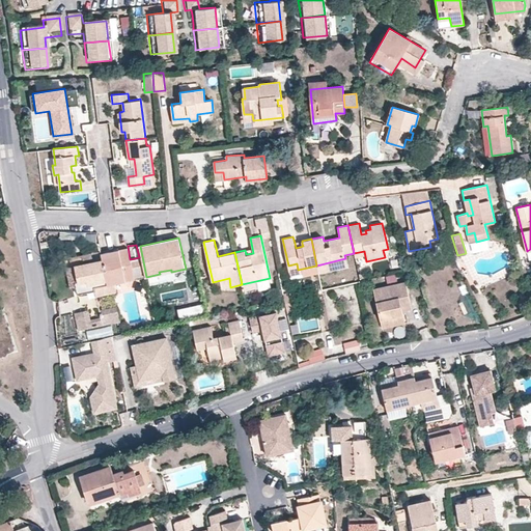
[(79,283),(75,284),(78,295),(95,291),(96,296),(116,291),(115,284),(134,280),(128,248),(101,253),(102,259),(75,266),(79,283)]
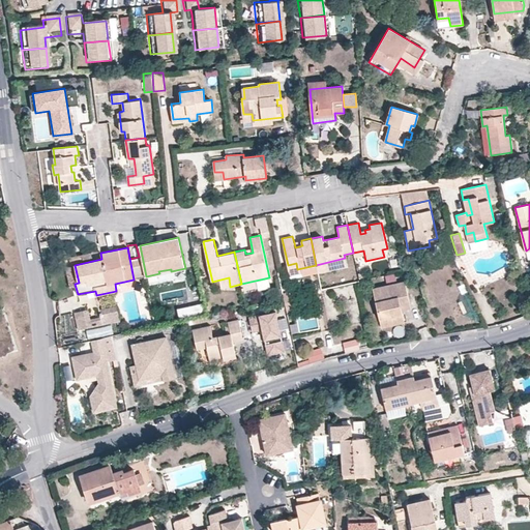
[(406,281),(373,288),(380,322),(404,317),(401,302),(410,301),(406,281)]
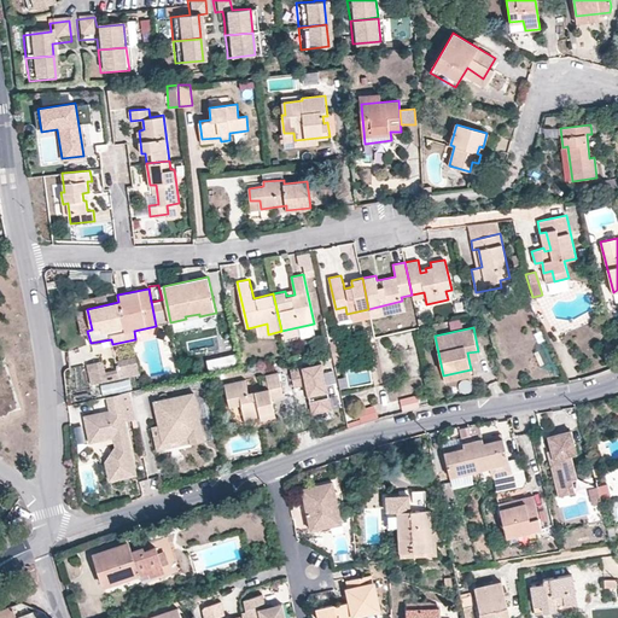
[(342,344),(331,348),(332,355),(344,353),(342,344)]
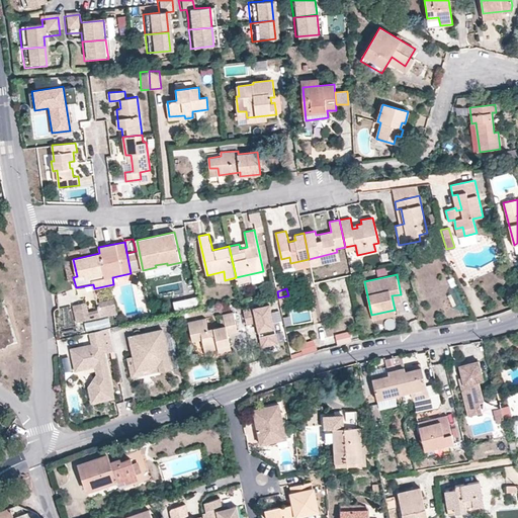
[(172,301),(174,310),(198,305),(197,296),(172,301)]
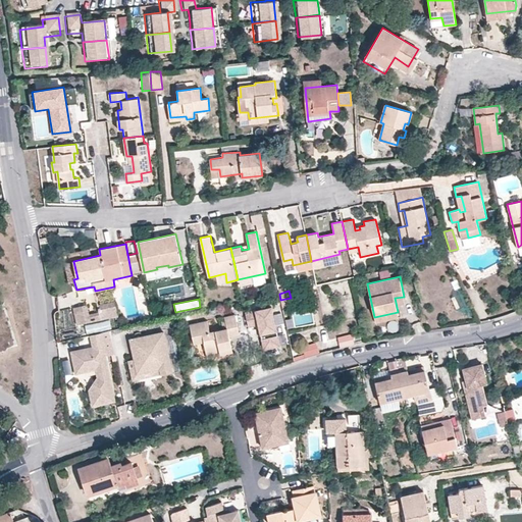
[(97,304),(101,319),(118,315),(114,301),(97,304)]
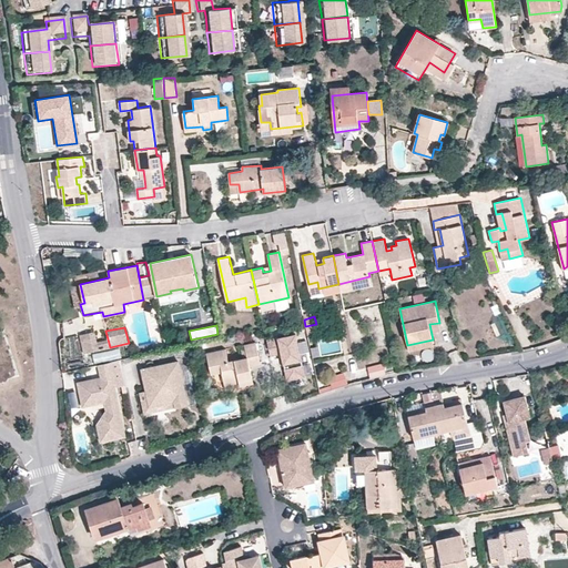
[(3,330),(0,330),(0,382),(18,377),(3,330)]
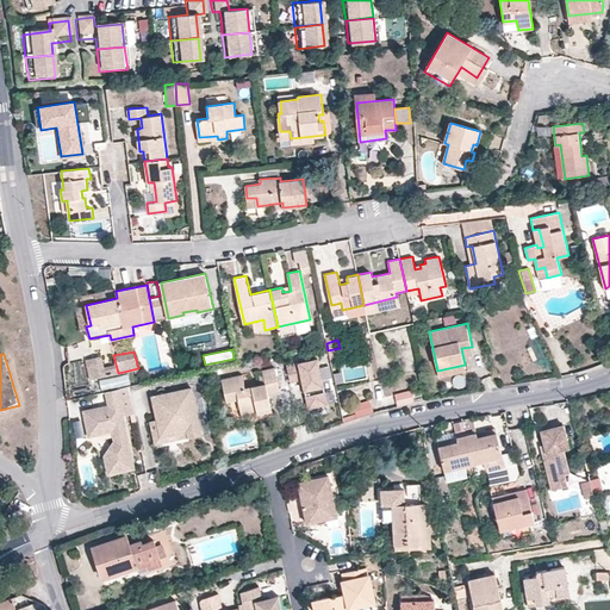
[(86,360),(91,380),(106,377),(101,356),(86,360)]
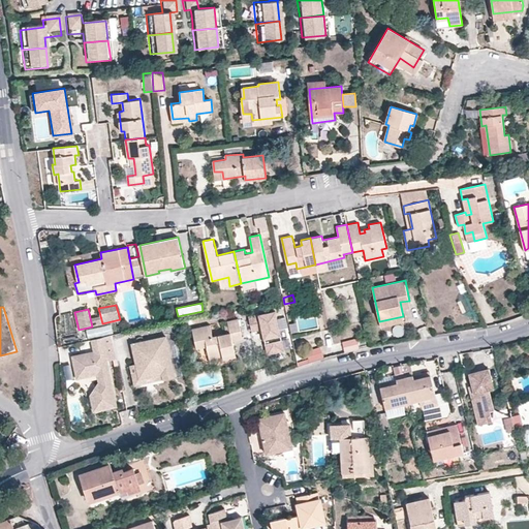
[(248,316),(251,331),(261,329),(268,353),(283,349),(275,311),(248,316)]
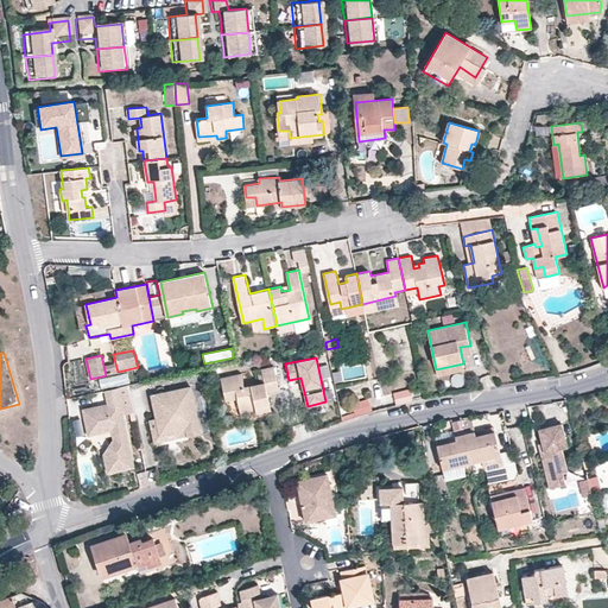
[(242,373),(221,378),(227,400),(238,398),(240,410),(270,403),(267,392),(279,388),(274,366),(263,369),(265,381),(245,386),(242,373)]
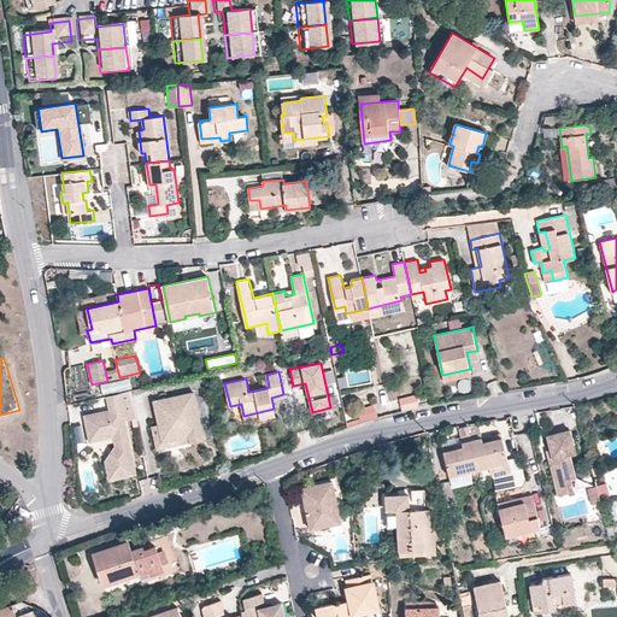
[(194,393),(154,401),(163,441),(189,435),(191,442),(204,440),(194,393)]
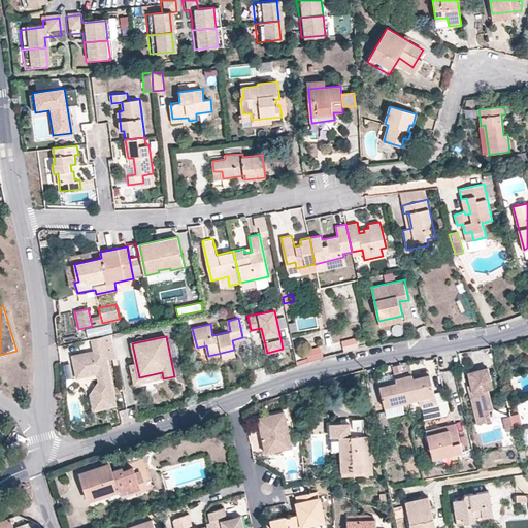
[(343,353),(358,348),(355,337),(340,341),(343,353)]
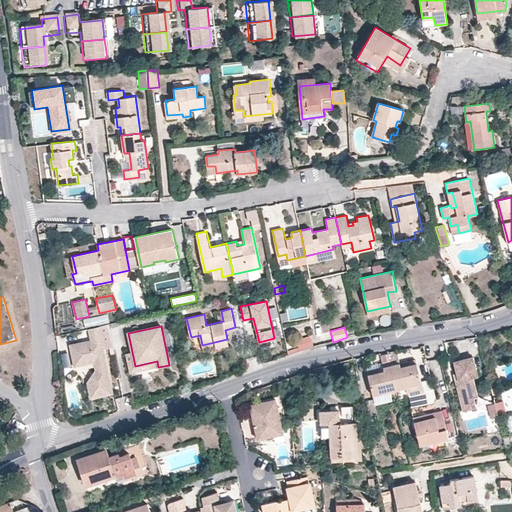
[(311,336),(297,340),(300,351),(314,346),(311,336)]
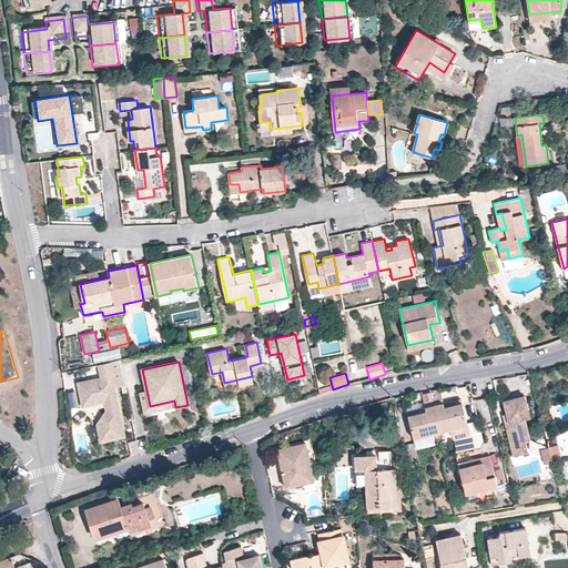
[(94,379),(79,384),(84,407),(97,404),(99,398),(105,402),(108,411),(99,423),(103,439),(121,435),(125,427),(115,386),(102,378),(99,383),(94,379)]
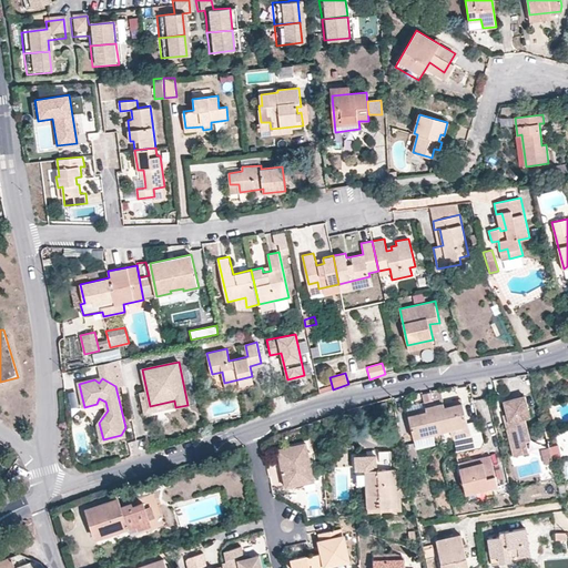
[(525,397),(504,403),(509,423),(506,428),(514,458),(528,454),(525,442),(523,443),(519,433),(526,430),(523,419),(530,417),(525,397)]
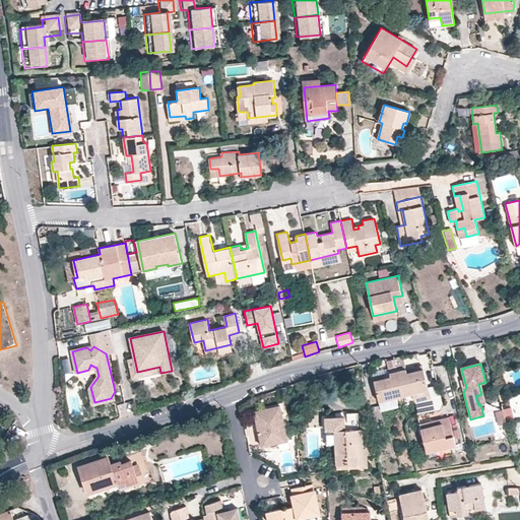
[(406,368),(397,370),(403,396),(412,393),(414,401),(430,397),(424,368),(407,372),(406,368)]
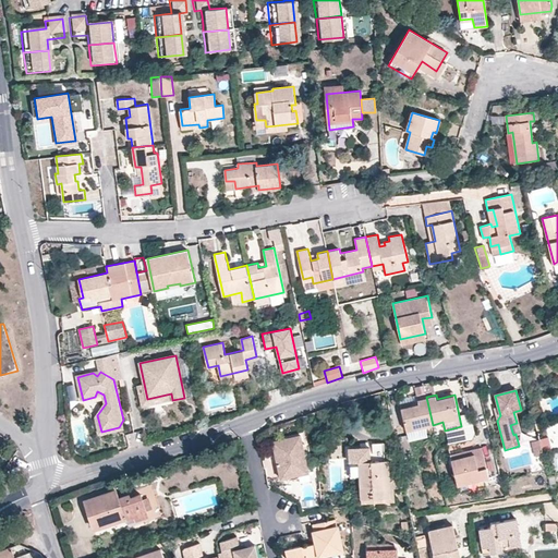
[(433,425),(426,397),(417,399),(419,403),(401,407),(409,439),(427,435),(425,426),(433,425)]
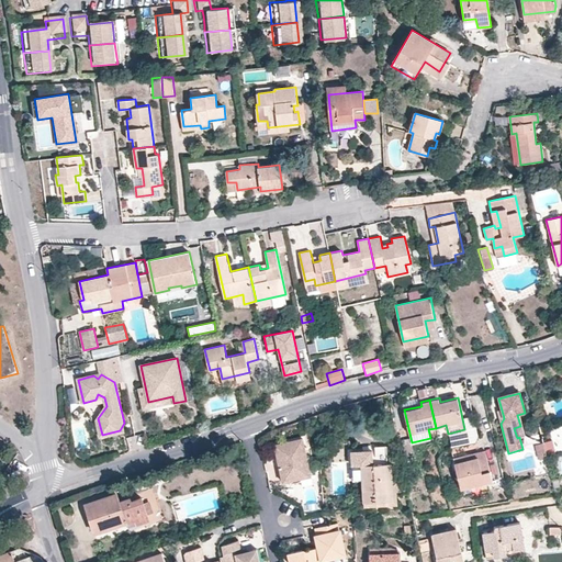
[(361,408),(359,401),(346,405),(348,413),(361,408)]
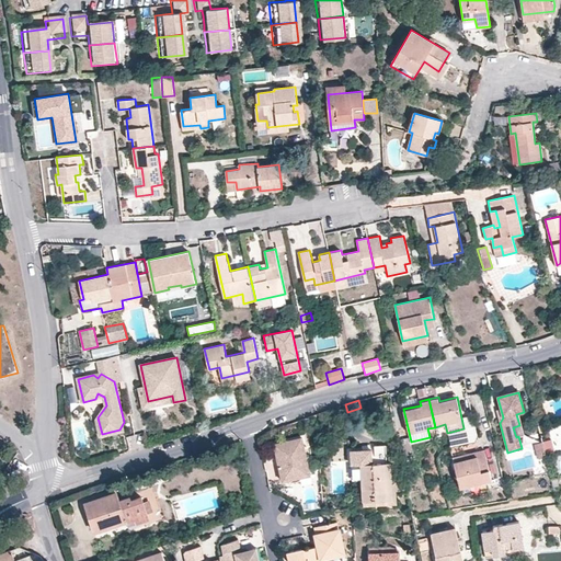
[(301,437),(273,445),(276,459),(279,458),(286,481),(310,474),(301,437)]
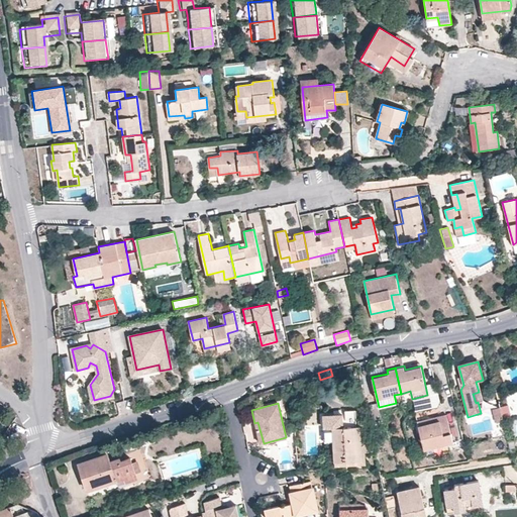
[(494,421),(511,417),(508,405),(492,408),(494,421)]
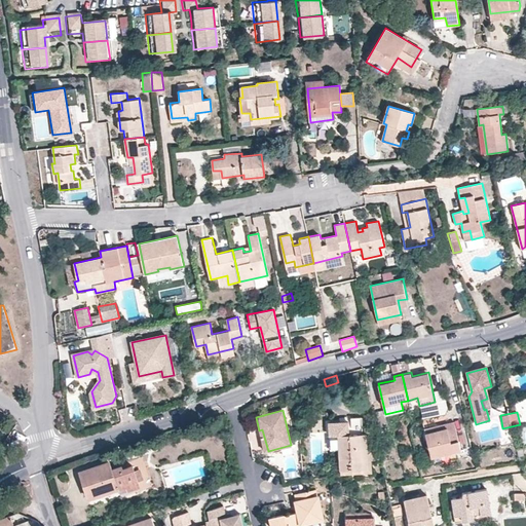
[(348,421),(329,422),(330,435),(338,435),(339,437),(339,449),(340,468),(368,467),(366,433),(363,434),(362,416),(351,417),(351,426),(348,426),(348,421)]
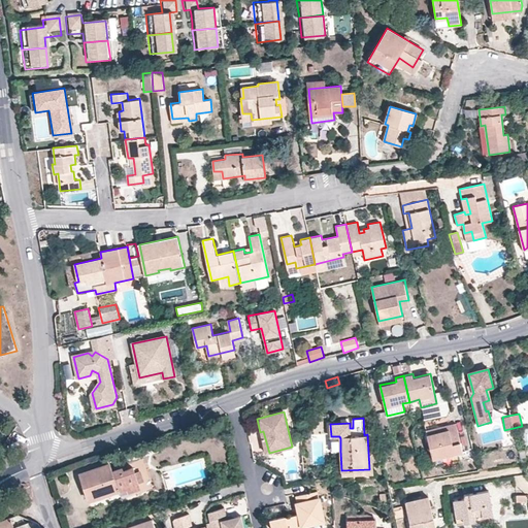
[(456,422),(448,425),(450,428),(427,434),(433,459),(463,452),(456,422)]
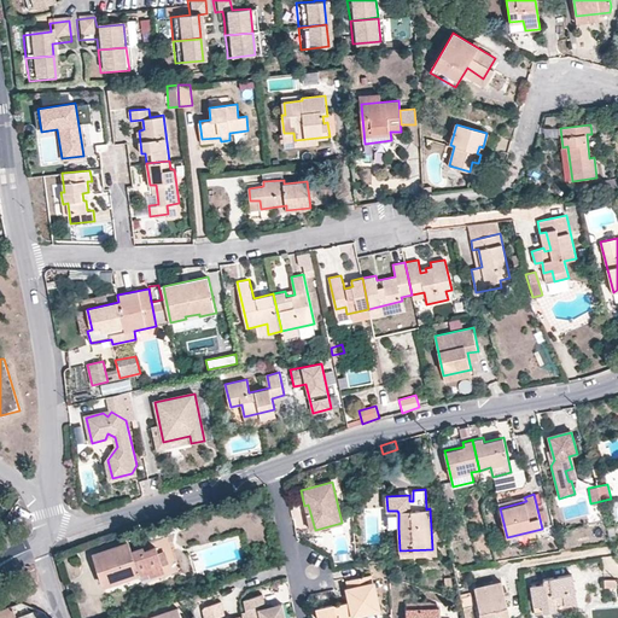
[(398,528),(398,513),(388,513),(388,529),(398,528)]
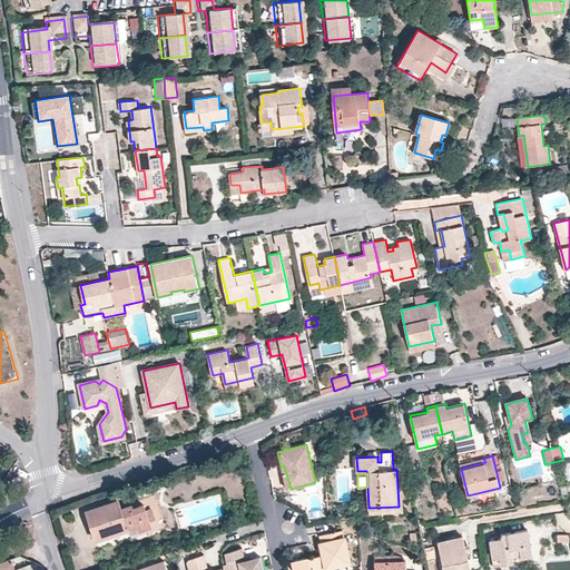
[(119,499),(87,510),(97,540),(129,529),(130,533),(153,526),(150,521),(156,519),(153,508),(147,510),(145,503),(124,511),(119,499)]
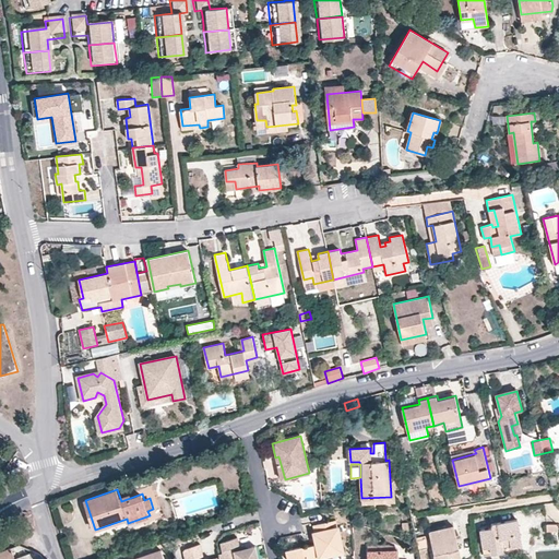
[(179,498),(173,500),(178,516),(185,514),(179,498)]
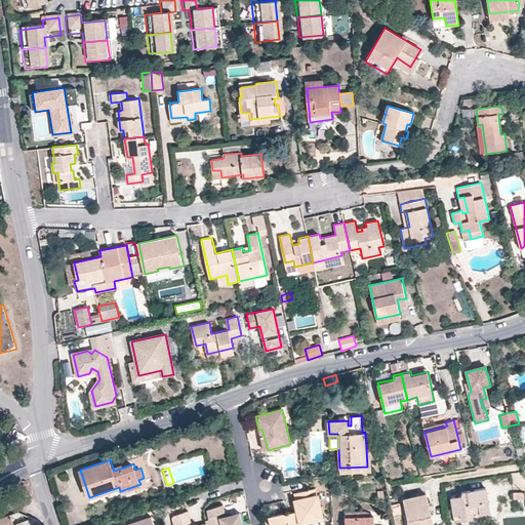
[(463,495),(451,496),(455,520),(473,517),(472,511),(480,510),(480,513),(490,512),(486,487),(462,491),(463,495)]
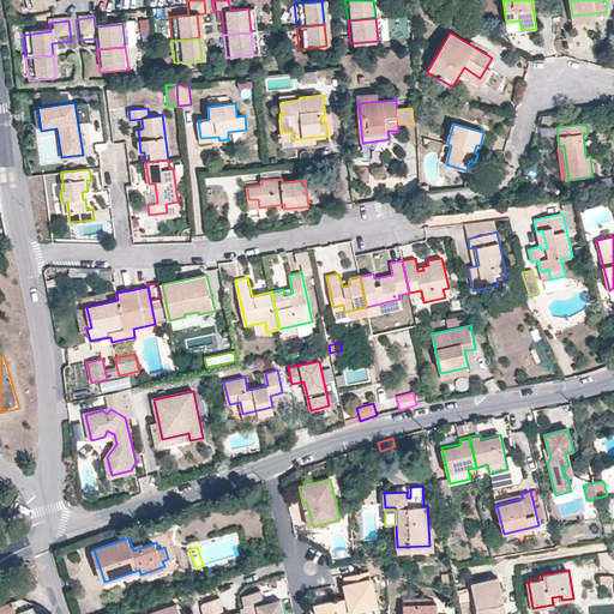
[(377,605),(369,571),(348,576),(350,590),(347,591),(348,597),(335,600),(331,600),(313,605),(314,613),(351,613),(351,611),(377,605)]
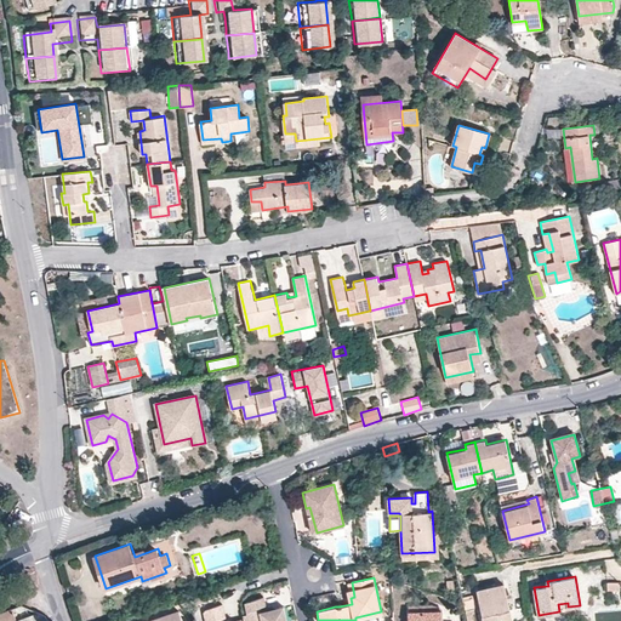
[(503,584),(477,590),(484,620),(507,620),(505,610),(510,609),(507,599),(513,598),(512,592),(506,593),(503,584)]
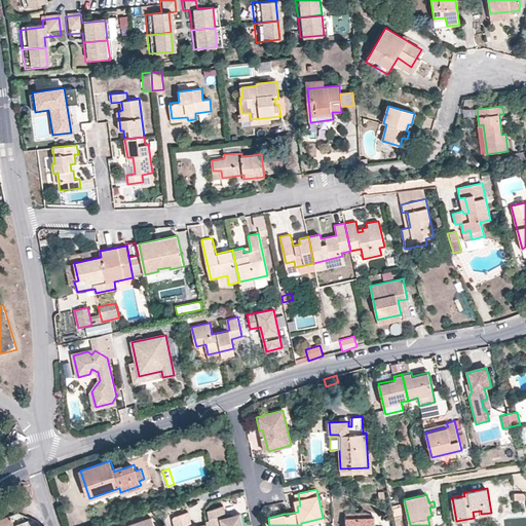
[(210,520),(207,521),(207,524),(207,525),(242,525),(240,514),(226,517),(226,514),(223,506),(208,510),(210,520)]
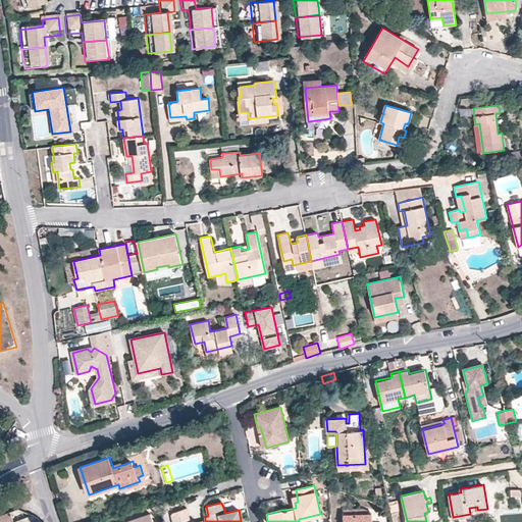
[(349,508),(343,509),(344,521),(372,521),(372,512),(349,513),(349,508)]
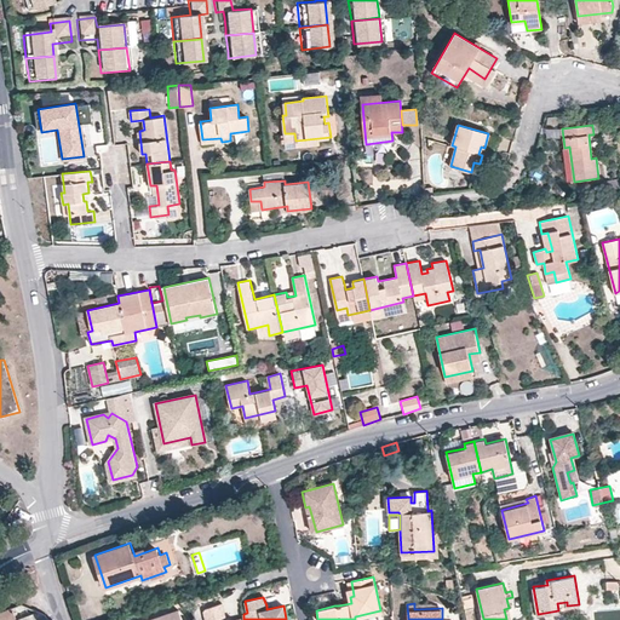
[(208,607),(205,613),(206,619),(244,619),(244,618),(233,619),(224,619),(227,616),(223,604),(208,607)]
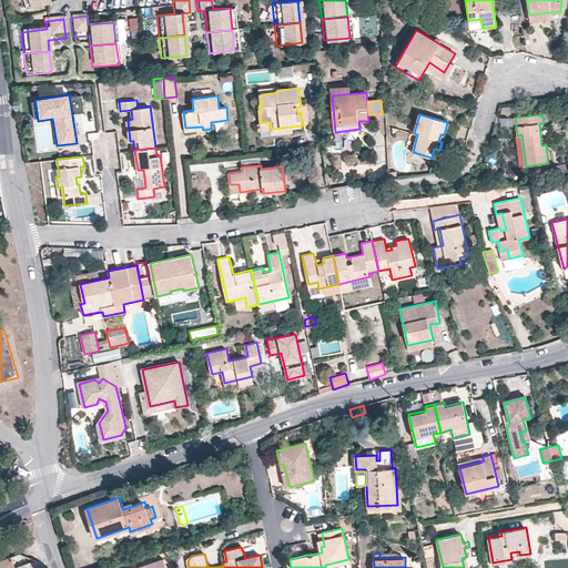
[(17,567),(12,557),(0,561),(0,567),(17,567)]
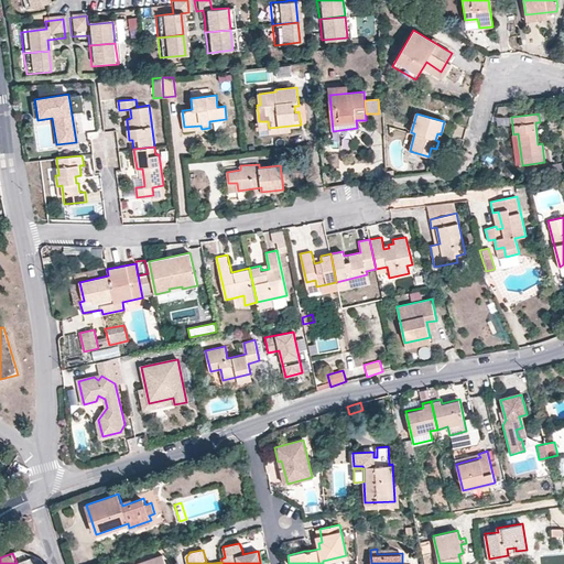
[(166,563),(163,554),(133,563),(166,563)]
